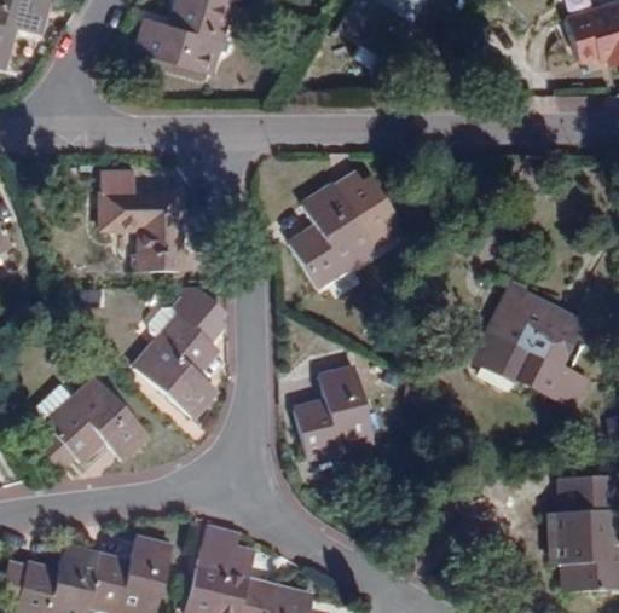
[(12,22),(38,29),(45,0),(0,0),(0,63),(1,64),(12,22)]
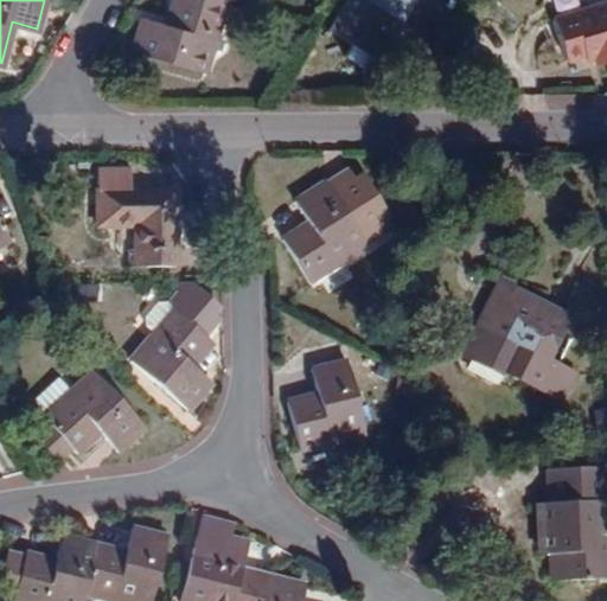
[(204,69),(224,0),(171,0),(165,19),(141,13),(132,46),(204,69)]
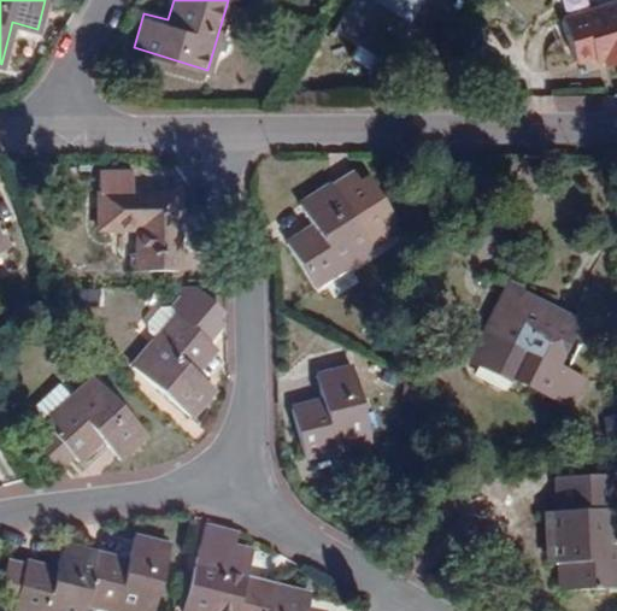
[(346,0),(333,23),(385,56),(410,16),(383,0),(346,0)]
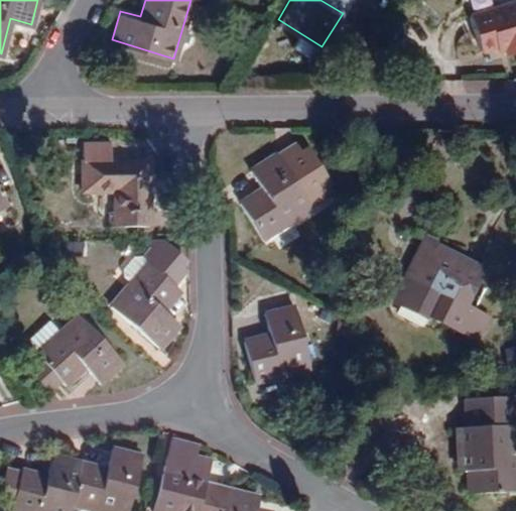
[(515,47),(515,3),(475,18),(485,52),(510,43),(512,49),(515,47)]
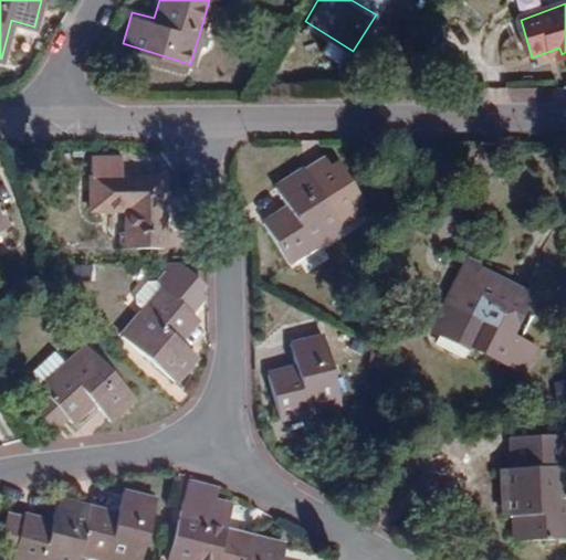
[(327,152),(303,165),(341,223),(370,205),(344,159),(335,162),(327,152)]
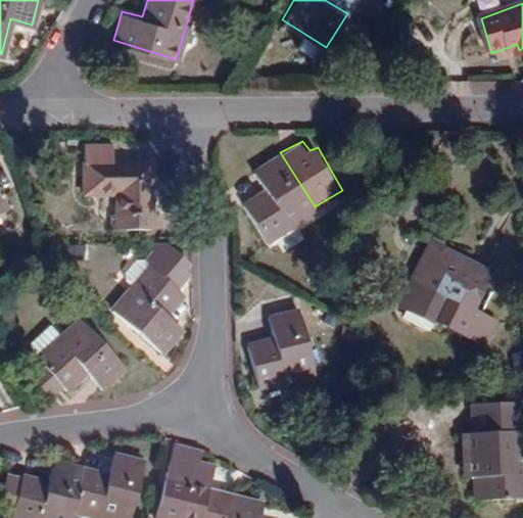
[(242,202),(267,239),(315,206),(280,152),(253,169),(265,187),(242,202)]
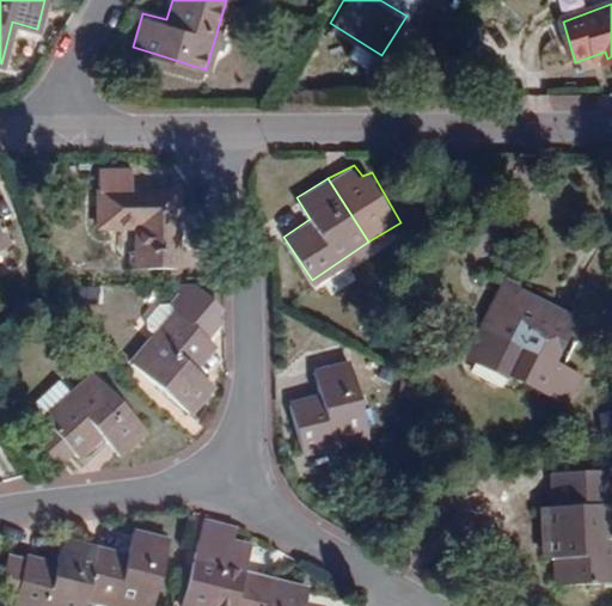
[(128,250),(128,265),(176,265),(177,187),(98,187),(98,224),(144,224),(144,250),(128,250)]
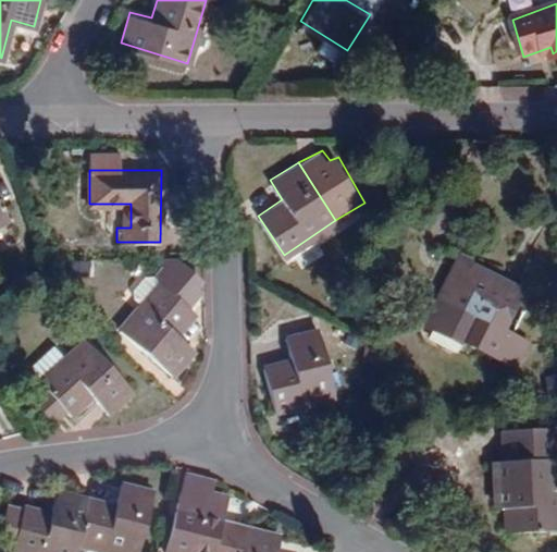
[(475,316),(466,338),(515,363),(525,340),(502,327),(521,286),(470,259),(459,254),(450,269),(446,278),(450,281),(435,310),(456,321),(462,309),(475,316)]
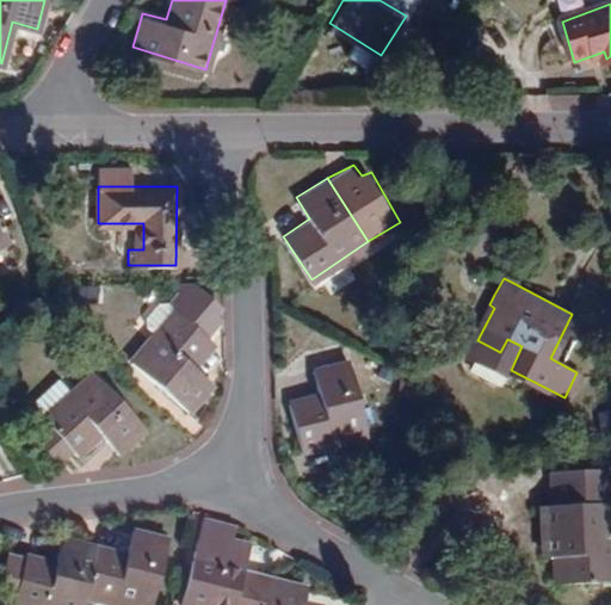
[(174,307),(130,357),(189,409),(214,382),(195,363),(214,343),(174,307)]
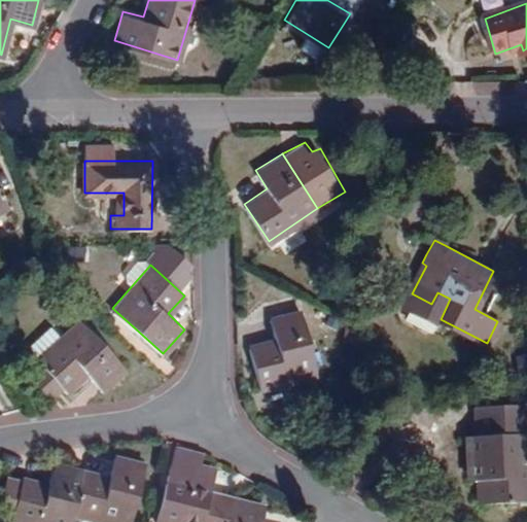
[(249,346),(259,388),(316,373),(300,309),(270,316),(276,338),(249,346)]
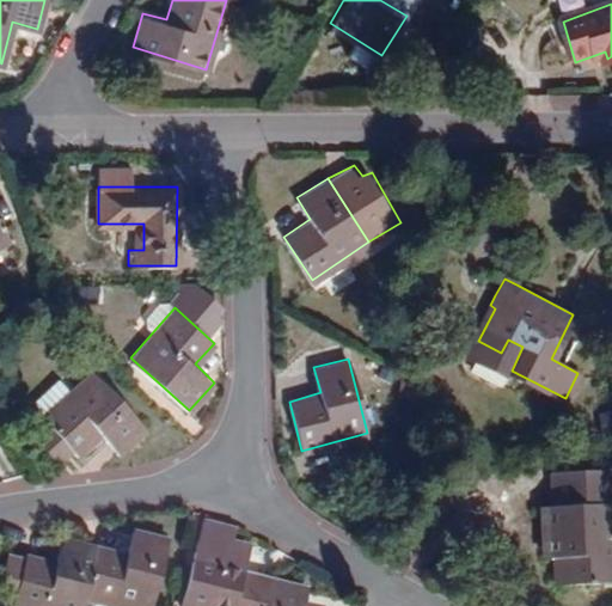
[(101,433),(118,451),(145,426),(93,369),(44,414),(48,420),(73,447),(78,452),(101,433)]
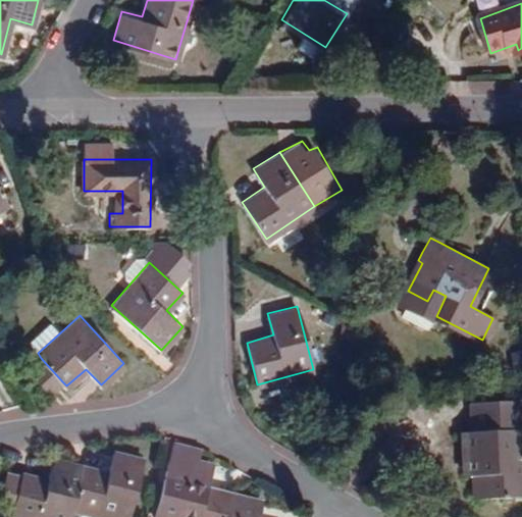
[(29,369),(49,393),(62,381),(41,358),(29,369)]
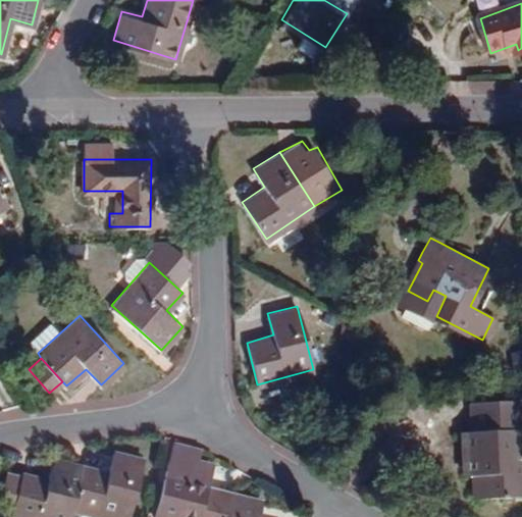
[(462,462),(472,462),(472,472),(473,496),(521,494),(521,454),(519,400),(470,402),(471,429),(461,429),(462,462)]
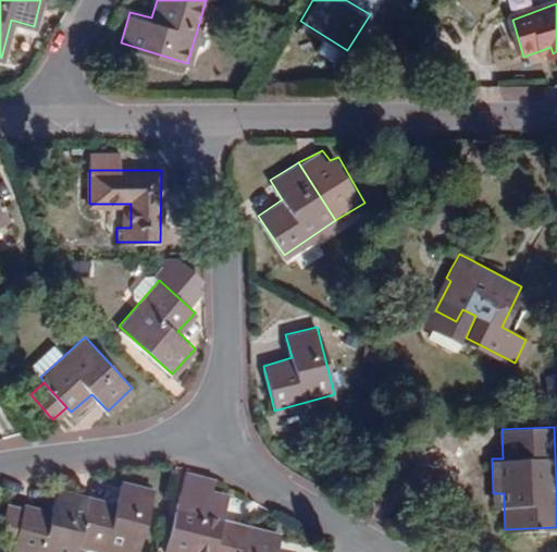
[(184,471),(164,550),(172,551),(240,551),(247,527),(222,520),(231,483),(184,471)]
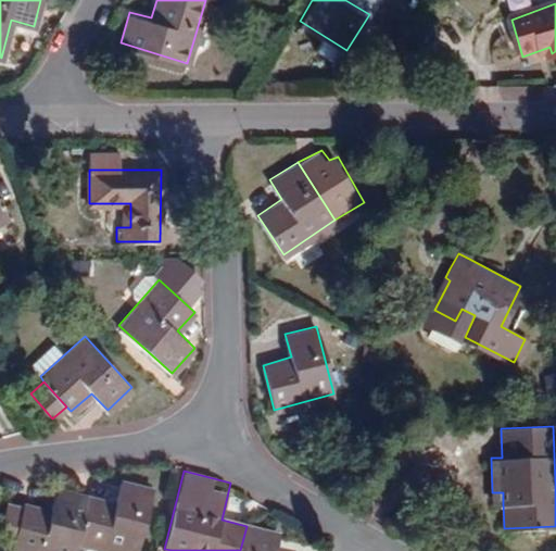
[(122,478),(115,501),(89,495),(78,539),(122,550),(137,550),(153,486),(122,478)]
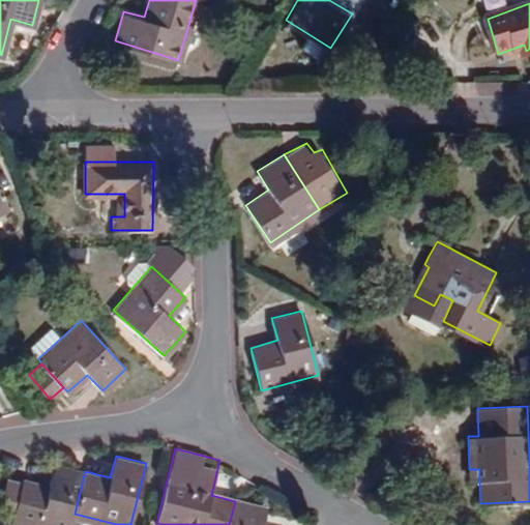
[(21,482),(10,521),(10,522),(21,524),(70,524),(75,514),(85,471),(54,464),(49,487),(22,479),(21,482)]
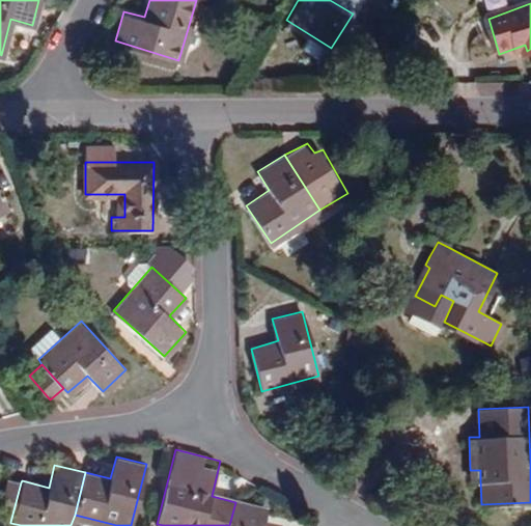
[(470,470),(471,480),(480,480),(480,470),(470,470)]
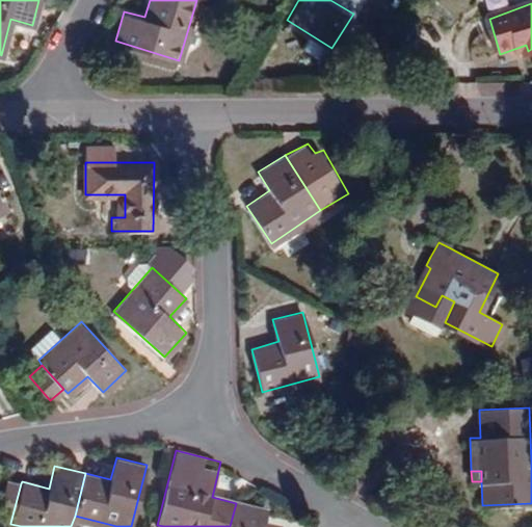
[(0,520),(10,523),(21,483),(5,479),(0,501),(0,520)]
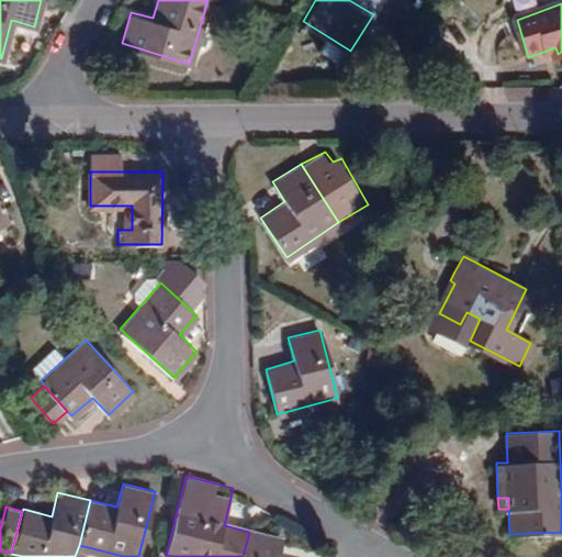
[(277,556),(282,539),(249,532),(243,556),(277,556)]
